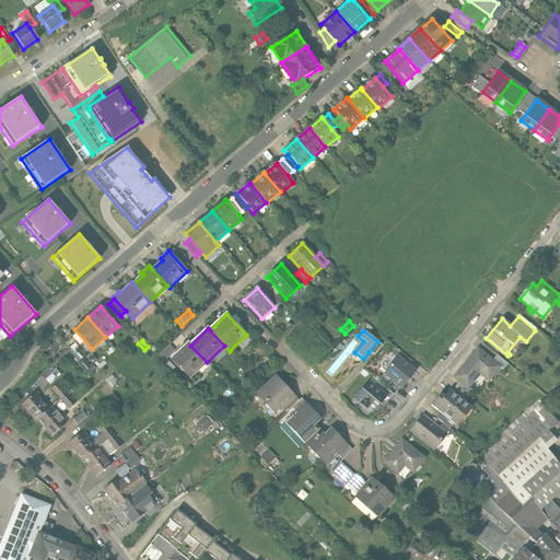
[(382,346),(377,341),(369,352),(374,357),(382,346)]
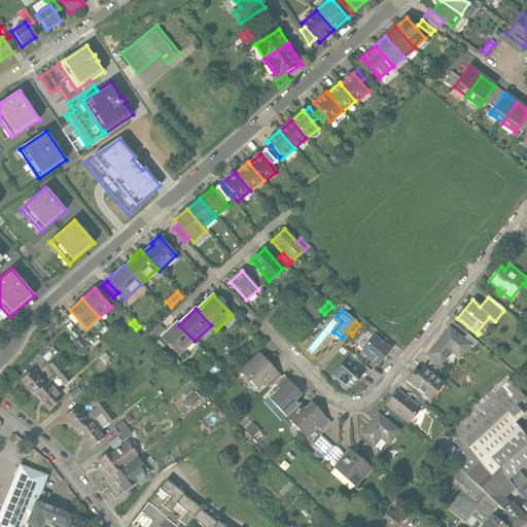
[(178,356),(195,341),(179,325),(177,323),(161,339),(171,350),(172,349),(178,356)]
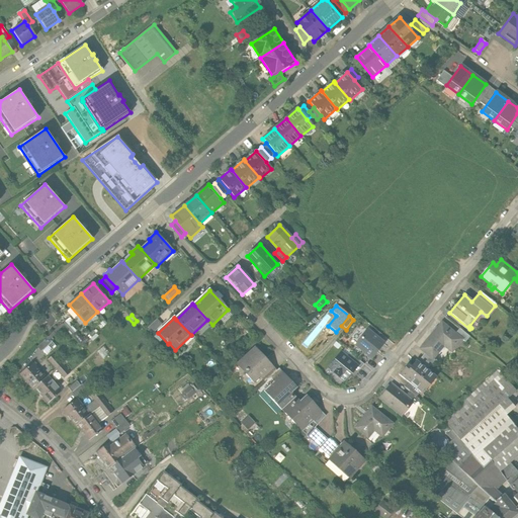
[(162,325),(157,320),(148,329),(153,334),(162,325)]
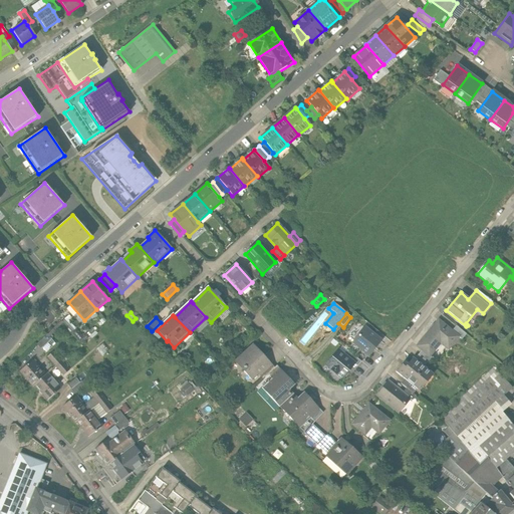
[(439,320),(417,346),(422,350),(431,357),(441,344),(449,350),(459,338),(460,337),(452,331),(439,320)]
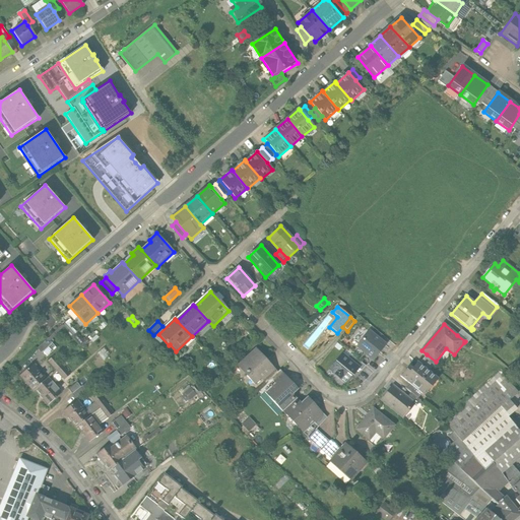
[(461,330),(457,335),(465,341),(464,342),(467,344),(471,339),(461,330)]
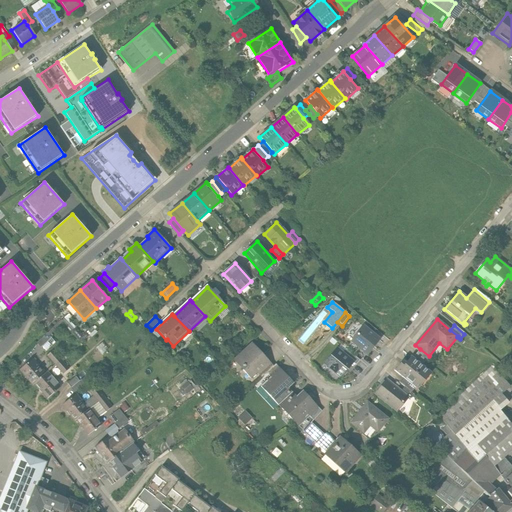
[(378,340),(363,327),(351,341),(366,354),(378,340)]
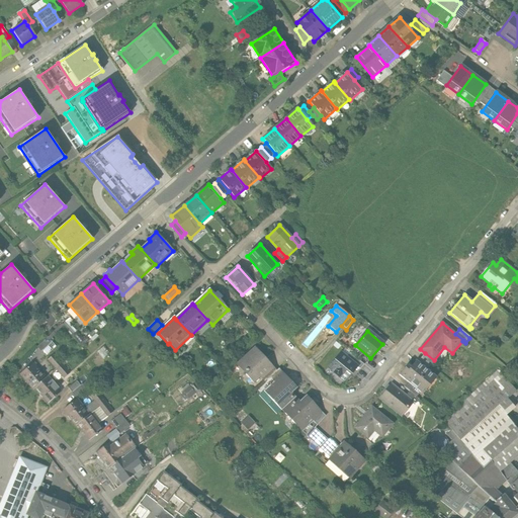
[(77,332),(72,336),(81,347),(89,340),(86,337),(83,339),(77,332)]
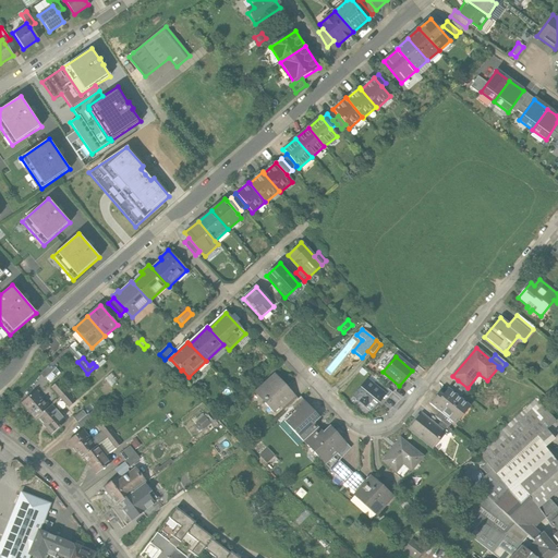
[(61,373),(51,363),(39,374),(49,384),(61,373)]
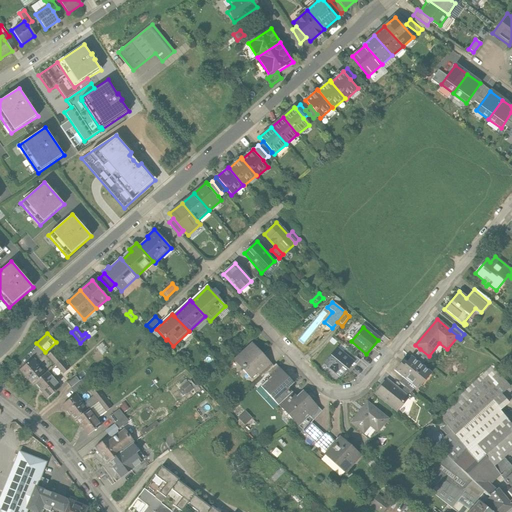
[(260,377),(265,372),(272,366),(267,361),(250,343),(232,360),(249,379),(256,372),(260,377)]
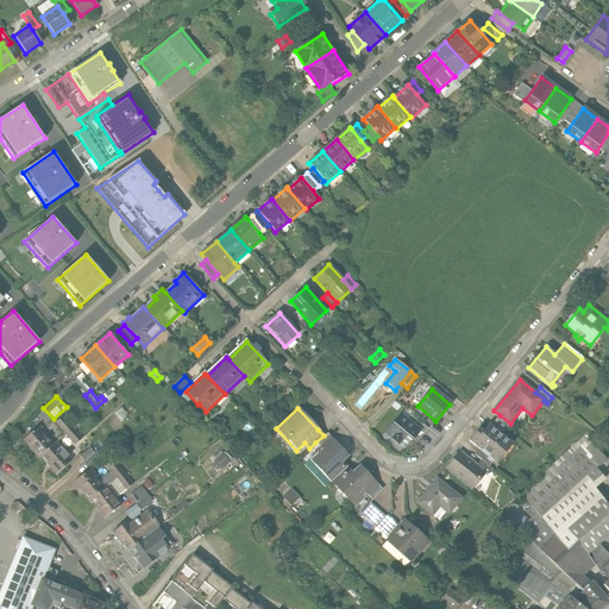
[(410,415),(407,421),(419,432),(424,434),(427,429),(410,415)]
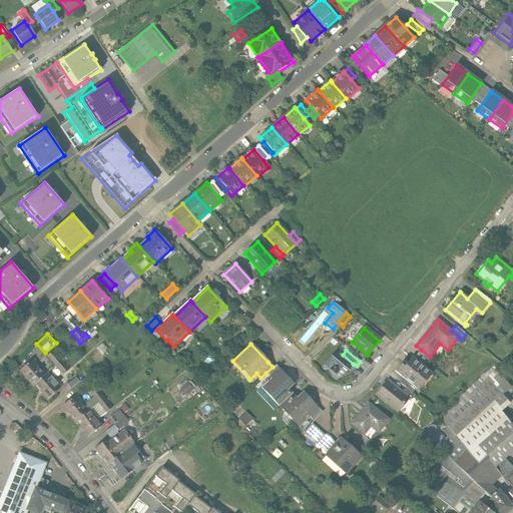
[(422,367),(430,357),(421,350),(413,360),(422,367)]
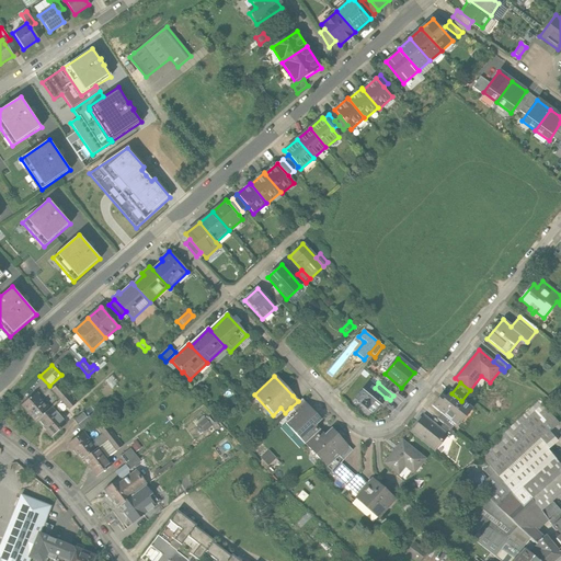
[(375,388),(368,384),(356,399),(362,403),(361,404),(367,409),(374,413),(386,398),(375,388)]
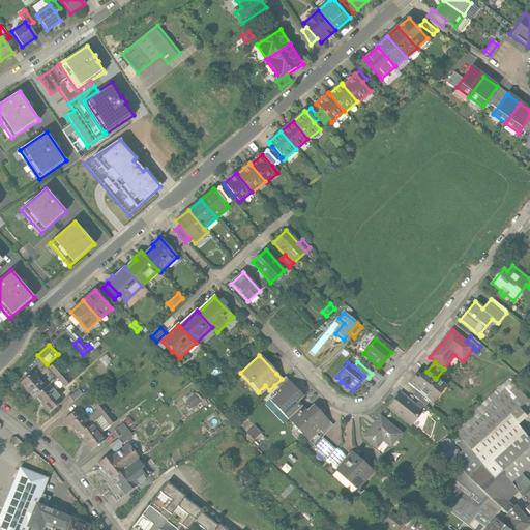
[(62,372),(55,363),(49,369),(65,387),(70,382),(64,375),(62,372)]
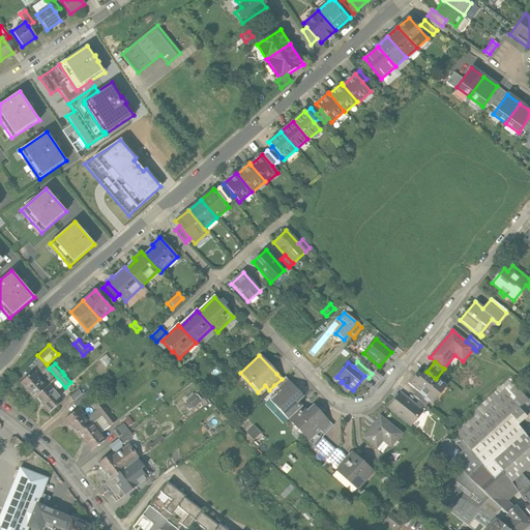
[(416,374),(408,384),(416,391),(430,402),(432,404),(445,386),(436,379),(427,372),(424,370),(419,376),(416,374)]
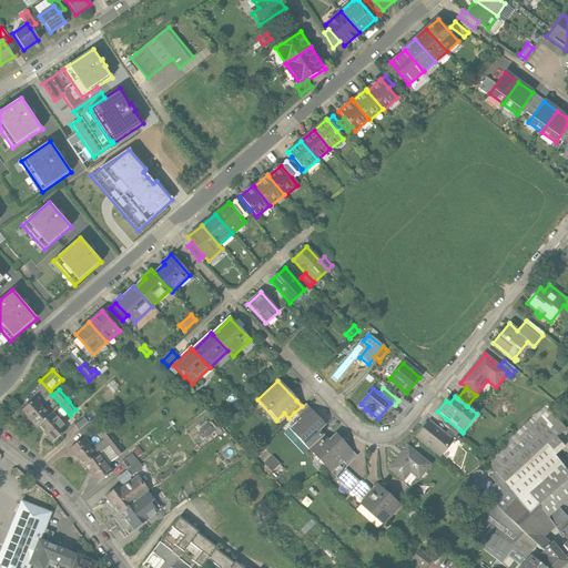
[(36,398),(21,412),(37,428),(39,427),(43,423),(43,422),(50,415),(36,398)]
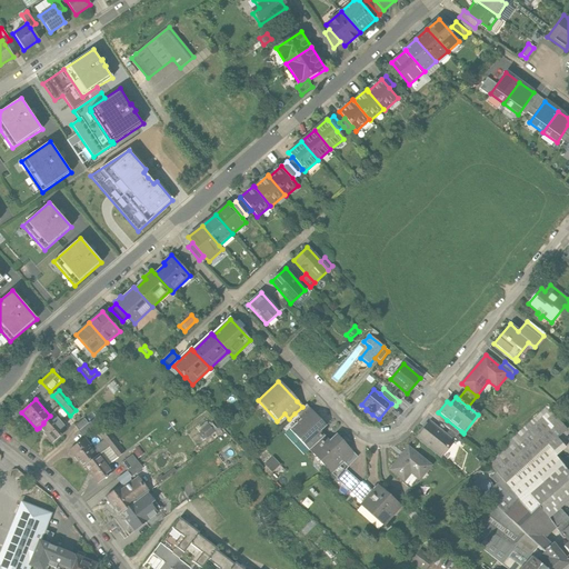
[(289,430),(308,450),(323,437),(319,432),(325,427),(305,405),(302,407),(295,413),(300,420),(289,430)]
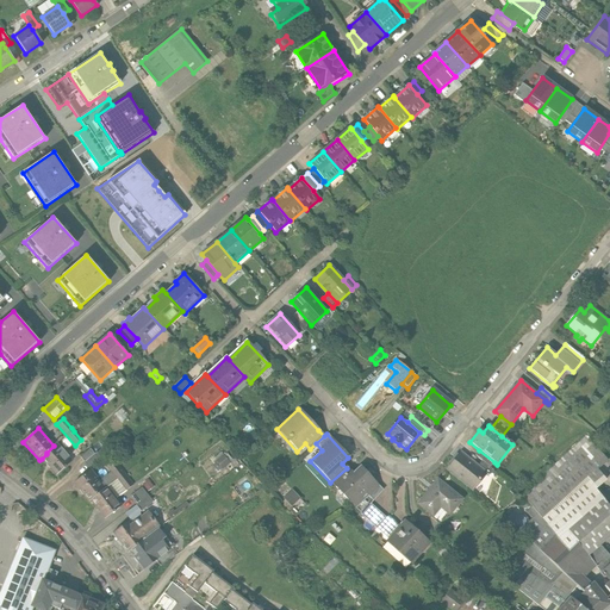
[(585,578),(597,567),(589,558),(602,547),(609,539),(609,506),(596,490),(608,480),(598,471),(609,462),(586,436),(522,495),(539,514),(528,523),(522,517),(515,524),(530,541),(578,586),(583,591),(591,584),(585,578)]
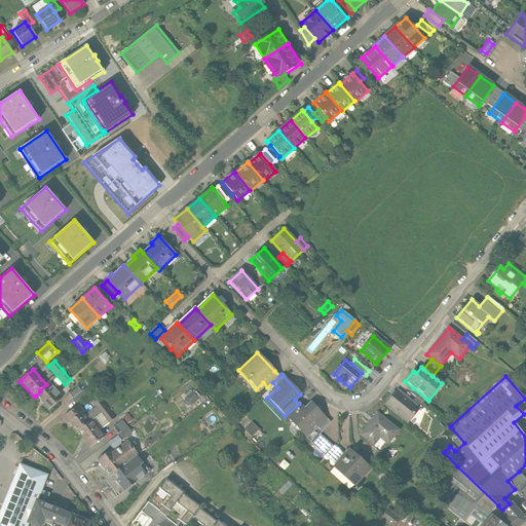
[(48,383),(46,384),(40,390),(40,391),(36,396),(48,410),(62,399),(48,383)]
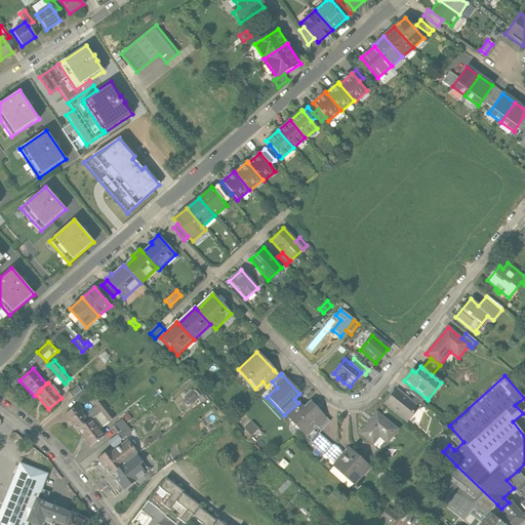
[(72,398),(74,397),(81,391),(78,387),(69,394),(72,398)]
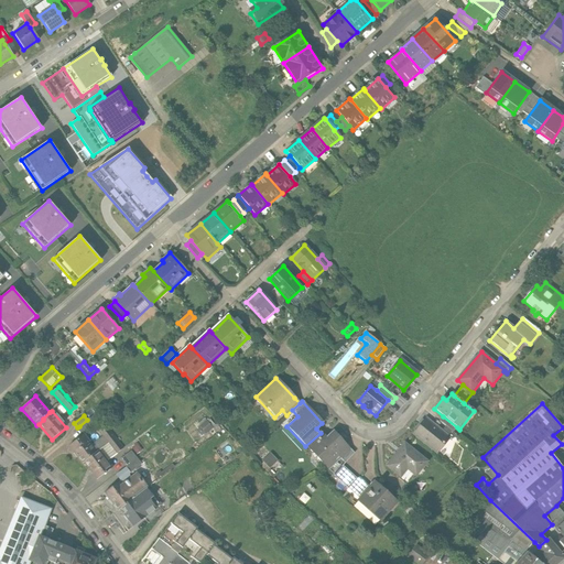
[(440,421),(446,426),(453,433),(457,427),(443,416),(440,421)]
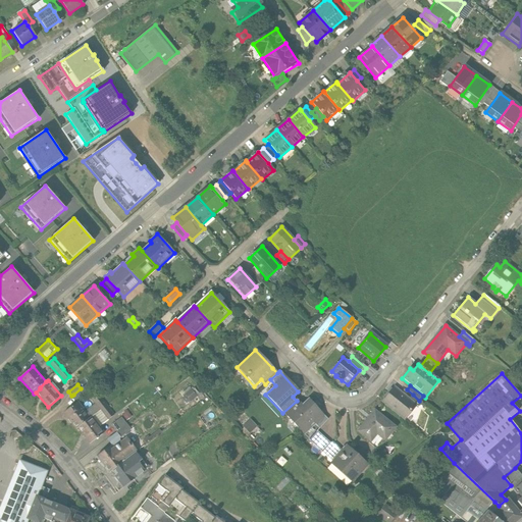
[(82,387),(81,388),(73,395),(77,400),(87,394),(82,387)]
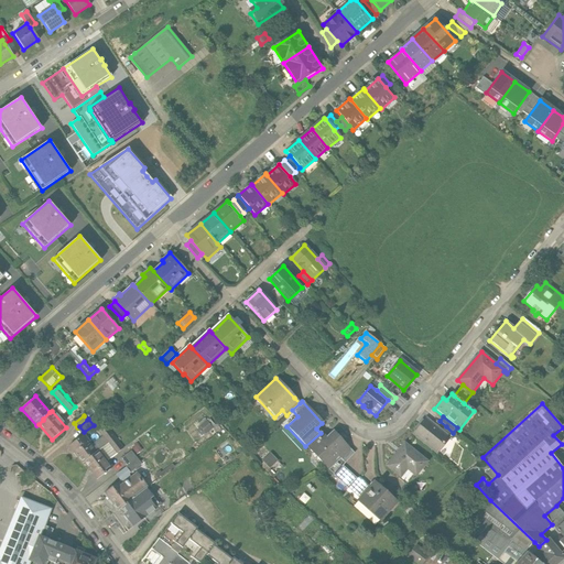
[(425,419),(412,434),(436,454),(449,437),(442,432),(425,419)]
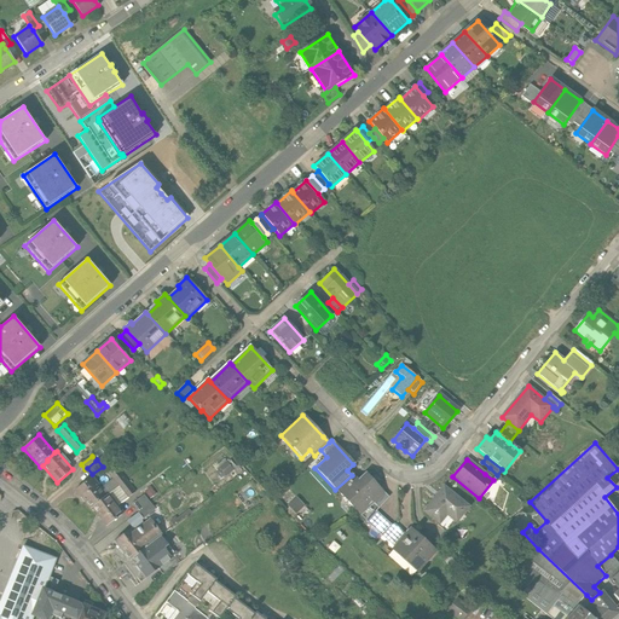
[(219,469),(226,476),(232,470),(226,463),(219,469)]
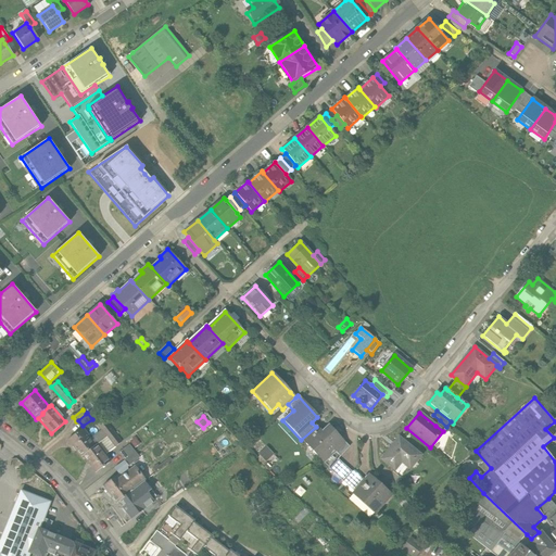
[(450,429),(446,427),(440,420),(436,426),(443,431),(445,433),(450,429)]
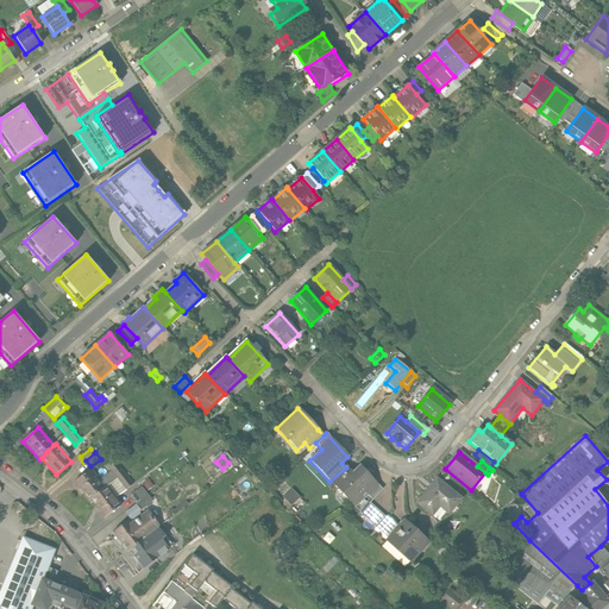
[(115,463),(108,468),(118,479),(126,490),(132,484),(115,463)]
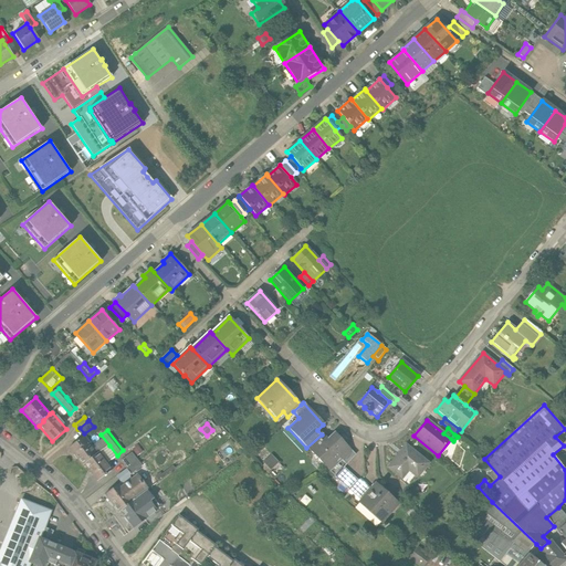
[(326,440),(322,435),(306,448),(328,471),(341,460),(345,464),(354,456),(333,433),(326,440)]
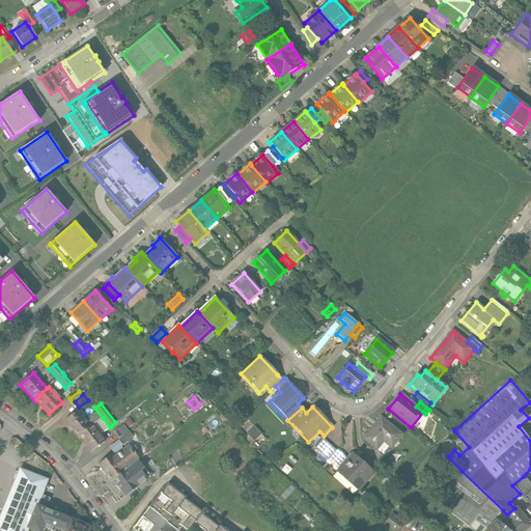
[(77,437),(79,436),(91,426),(79,410),(64,420),(77,437)]
